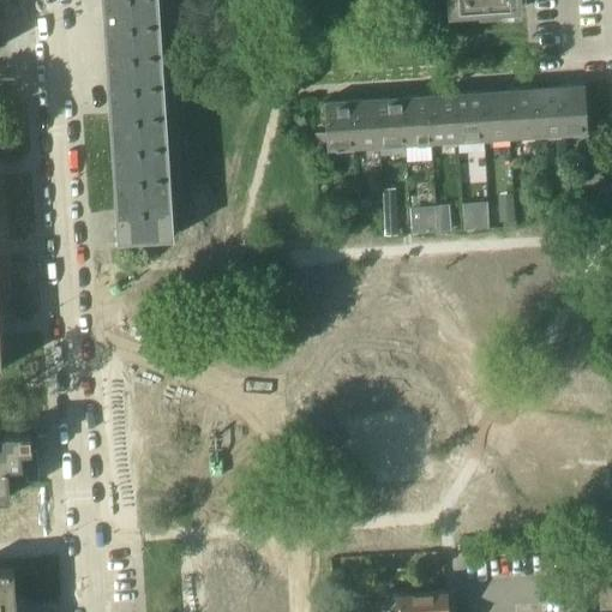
[(109,0),(111,11),(103,11),(105,25),(111,25),(125,241),(175,239),(159,0),(109,0)]
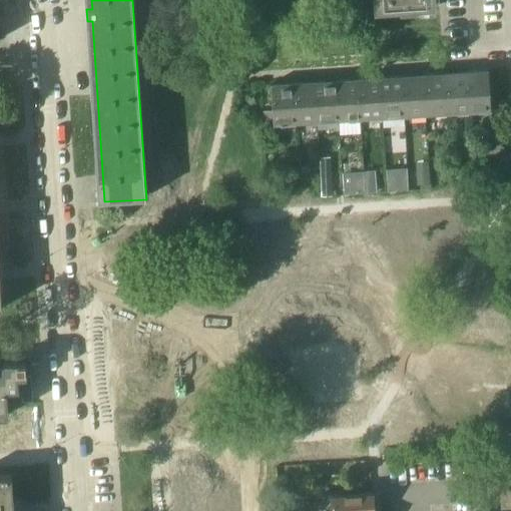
[(374,0),(375,14),(437,9),(436,0),(374,0)]
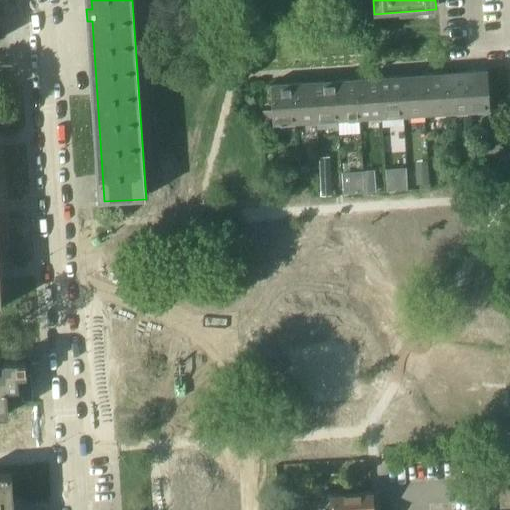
[(488,72),(467,74),(469,115),(491,113),(488,72)]
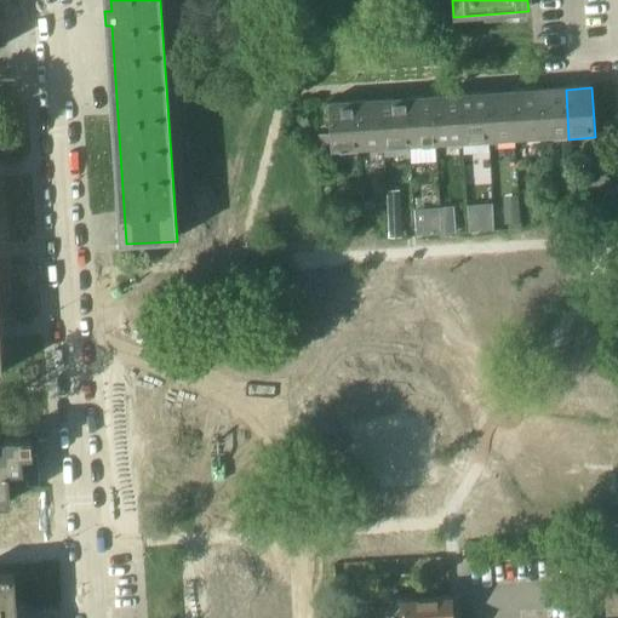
[(566,90),(541,91),(544,141),(568,139),(566,90)]
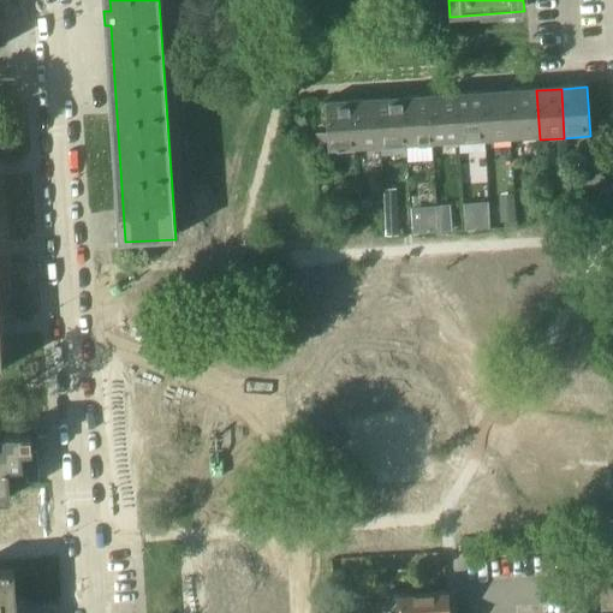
[(536,90),(510,91),(512,141),(540,140),(536,90)]
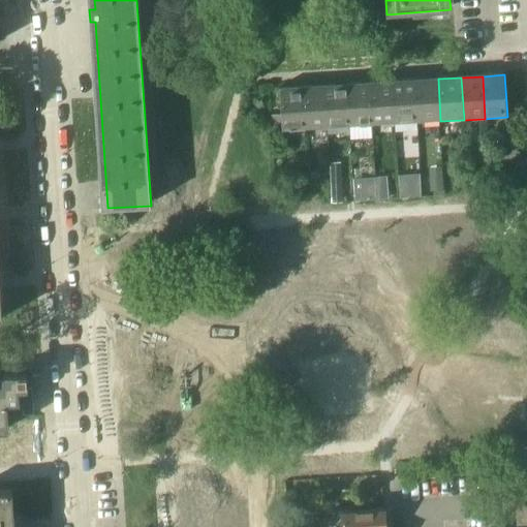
[(438,79),(416,81),(419,123),(440,121),(438,79)]
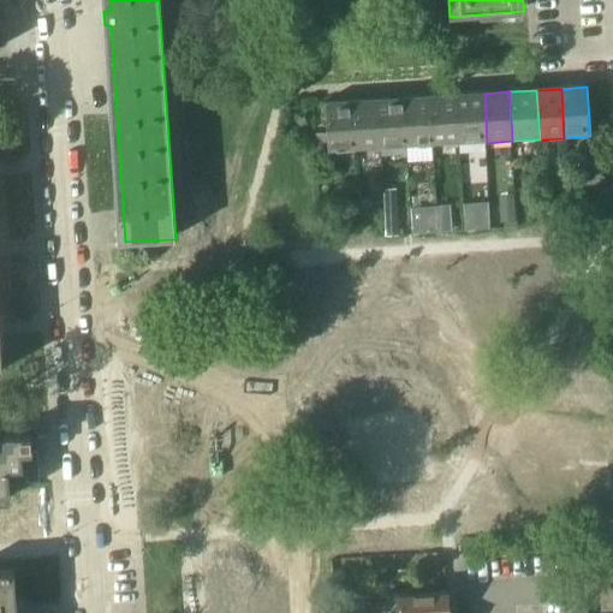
[(484,94),(457,95),(459,144),(487,143),(484,94)]
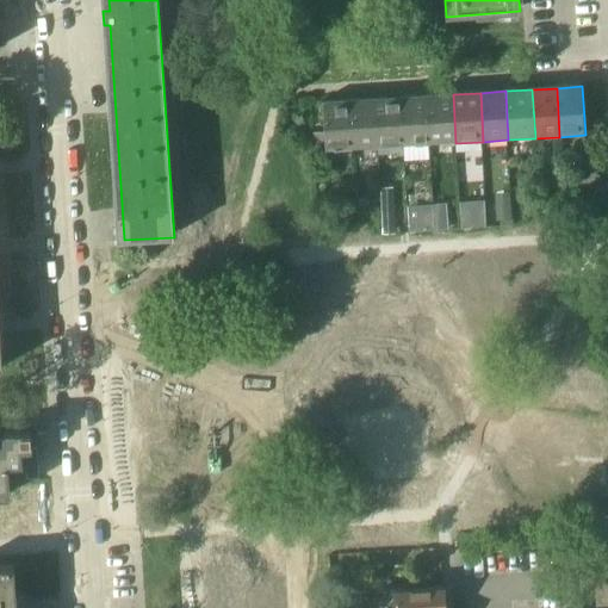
[(453,94),(427,97),(429,144),(456,143),(453,94)]
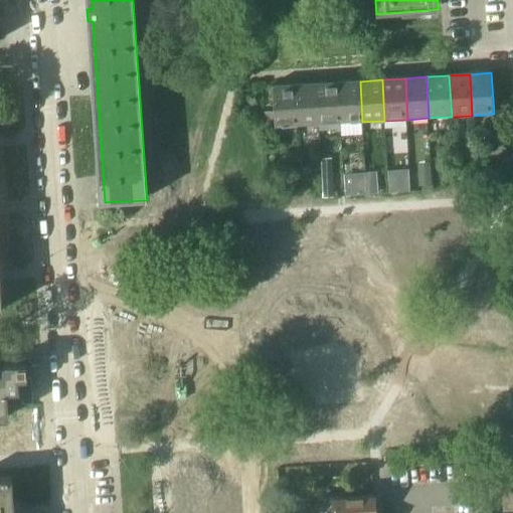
[(360,81),(340,82),(342,124),(362,122),(360,81)]
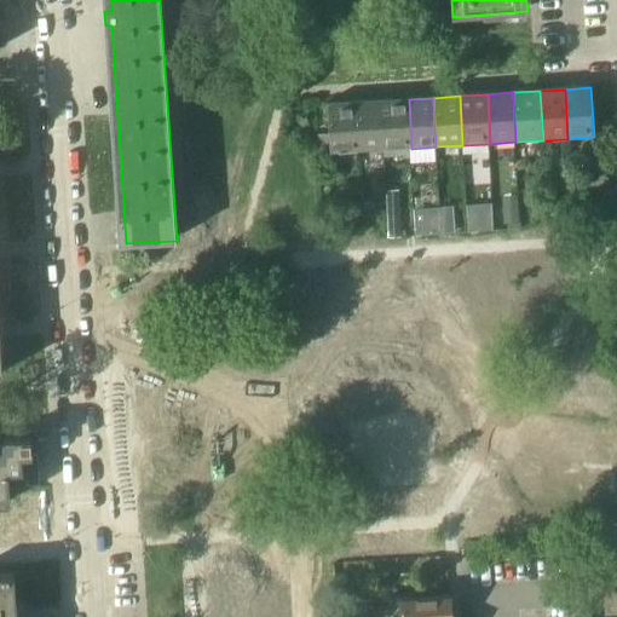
[(409,99),(382,101),(385,150),(411,149),(409,99)]
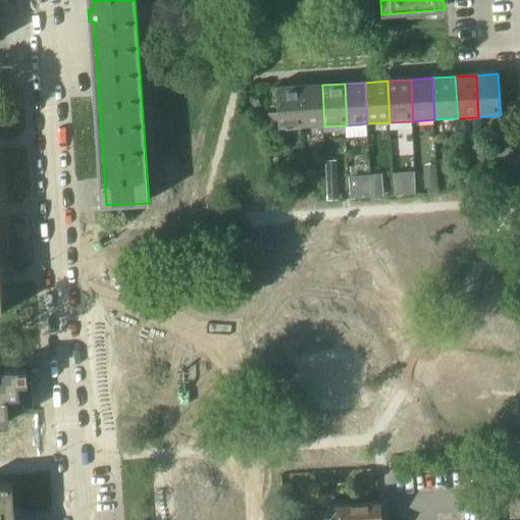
[(322,85),(300,87),(303,128),(324,126),(322,85)]
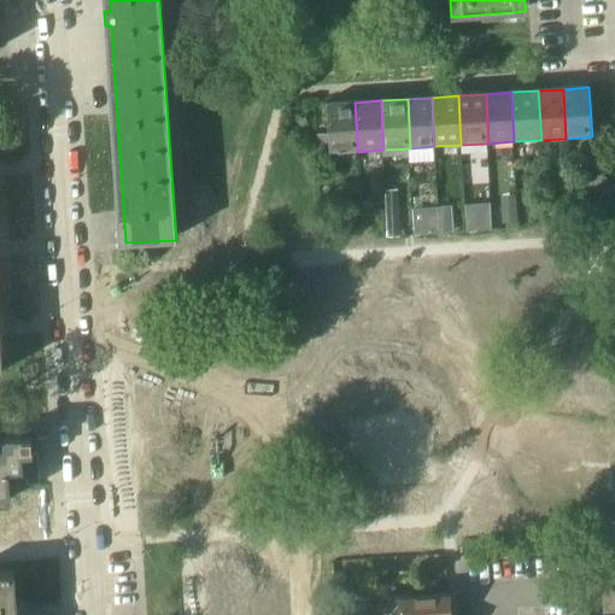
[(358,152),(355,103),(327,104),(329,136),(318,136),(318,153),(331,153),(358,152)]
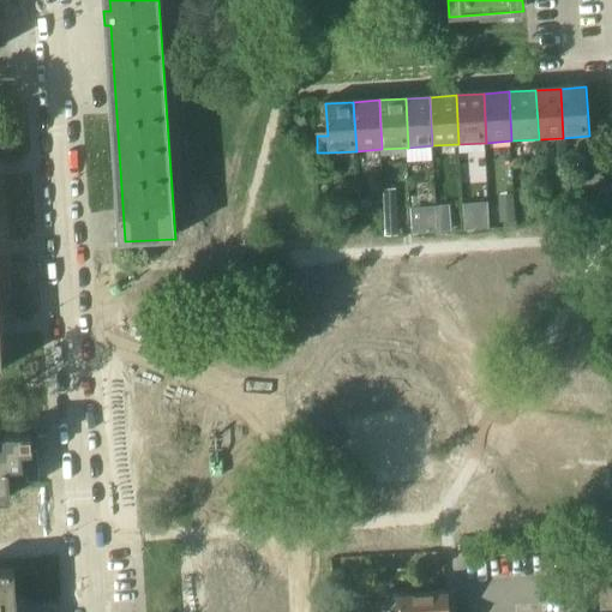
[(438,190),(438,205),(451,205),(450,190),(438,190)]
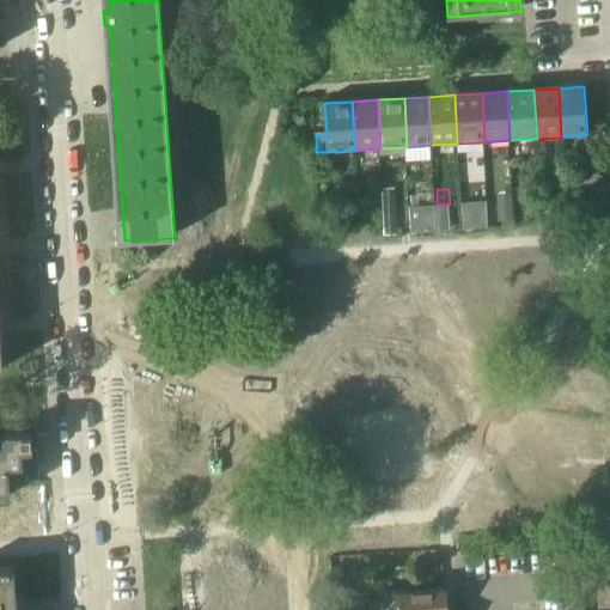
[(384,190),(385,211),(397,211),(397,190),(384,190)]
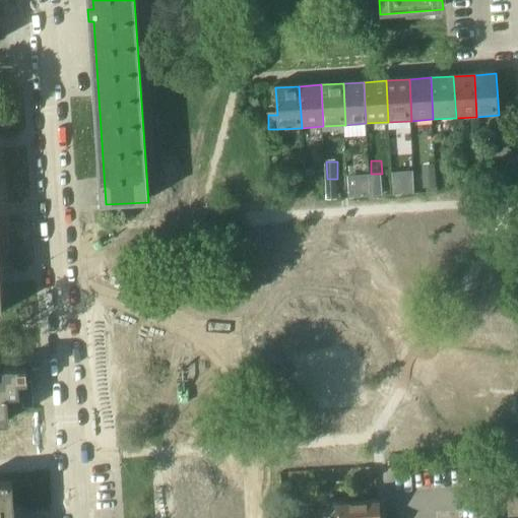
[(5,382),(0,382),(0,423),(9,423),(8,405),(24,405),(24,398),(29,398),(28,383),(27,370),(4,371),(5,382)]
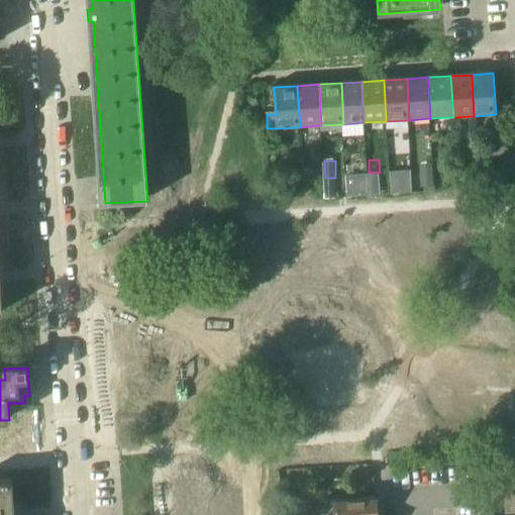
[(15,514),(13,481),(0,481),(0,514),(15,514)]
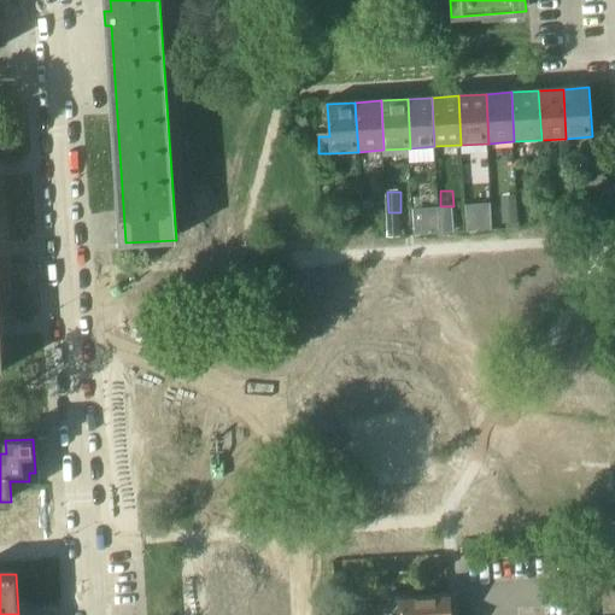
[(450,614),(450,596),(400,598),(400,614),(450,614)]
